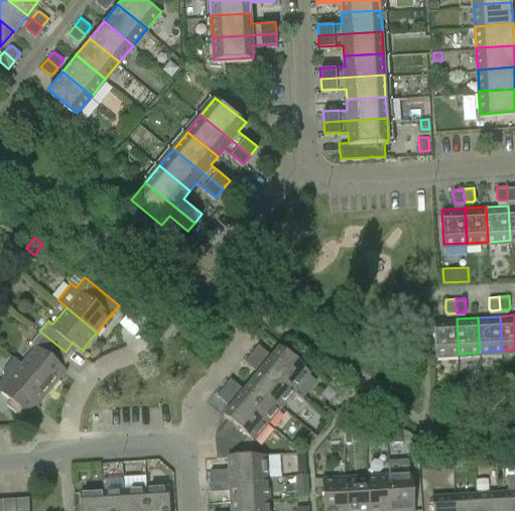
[(459,354),(457,318),(433,320),(435,355),(459,354)]
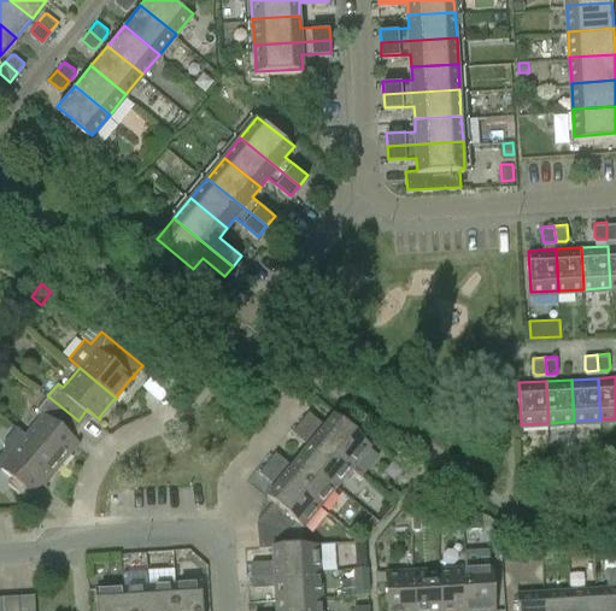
[(78,421),(47,395),(37,407),(42,412),(27,432),(63,462),(64,462),(63,460),(78,442),(80,442),(81,441),(69,432),(78,421)]
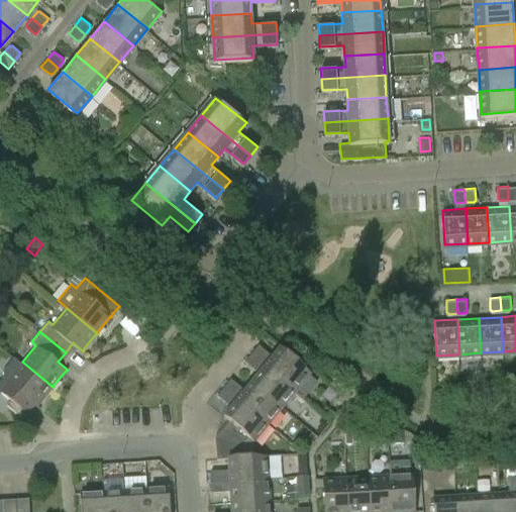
[(252,351),(297,388),(311,371),(281,345),(273,355),(259,343),(252,351)]
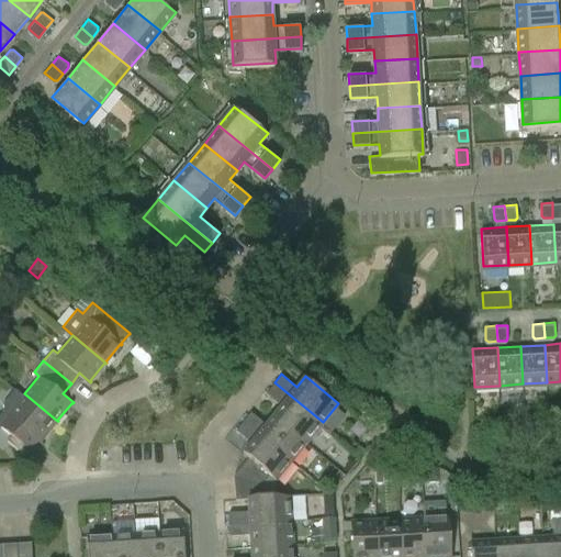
[(275,414),(307,441),(323,422),(275,382),(267,391),(282,404),(275,414)]
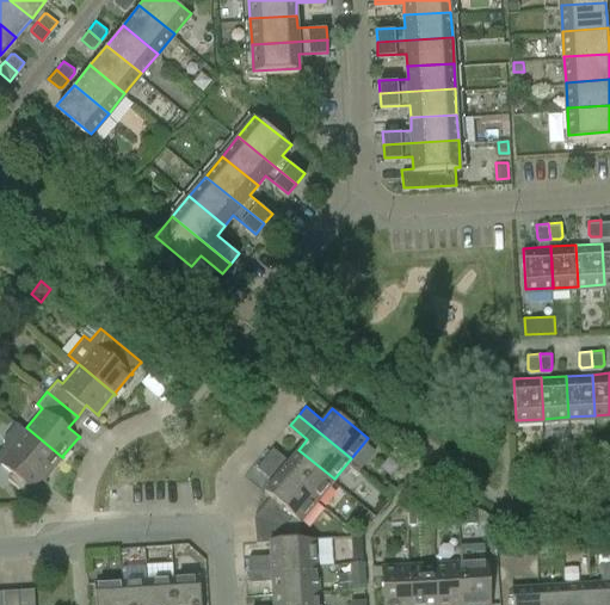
[(62,458),(62,457),(26,427),(17,420),(5,436),(5,443),(0,448),(0,460),(13,470),(8,476),(29,492),(42,476),(45,479),(47,477),(45,476),(61,457),(62,458)]
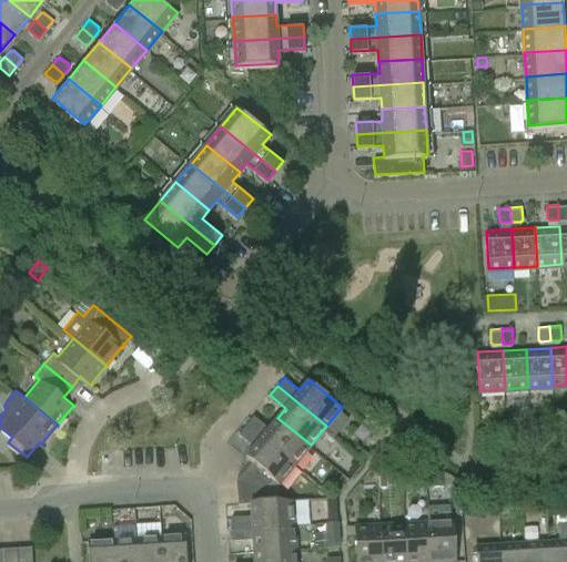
[(246,423),(295,463),(311,445),(277,418),(270,427),(254,414),(246,423)]
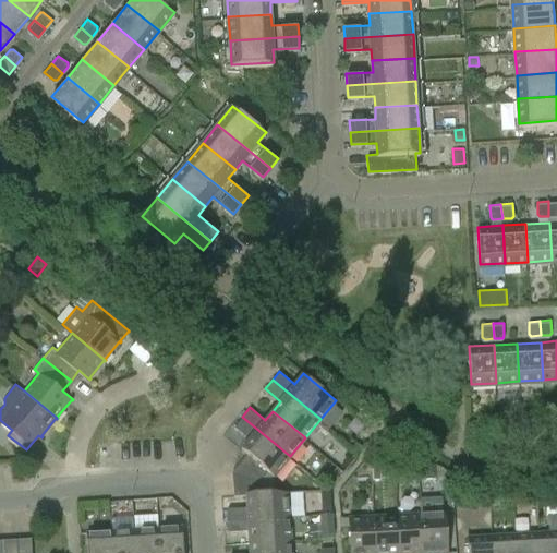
[(290,456),(242,417),(234,425),(251,437),(242,448),(247,453),(232,470),(262,480),(269,470),(275,475),(290,456)]
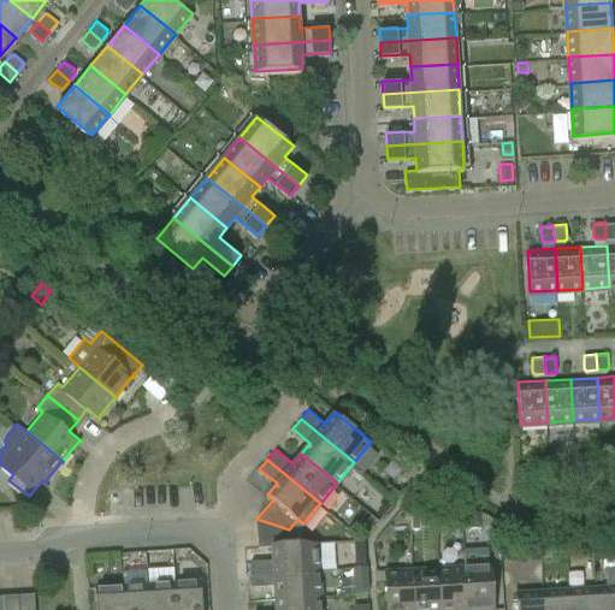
[(401,490),(394,484),(389,490),(396,496),(401,490)]
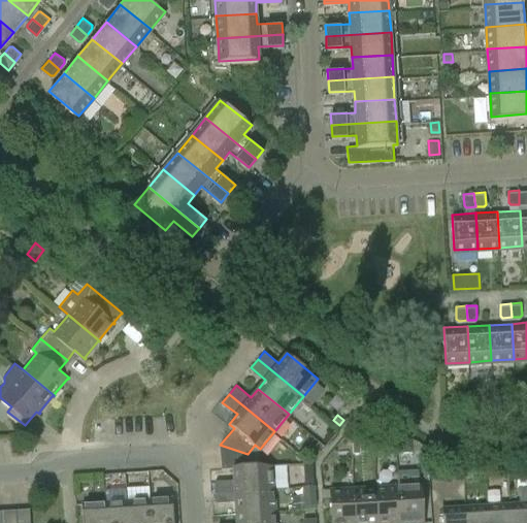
[(414,448),(413,442),(413,435),(400,436),(400,438),(400,449),(414,448)]
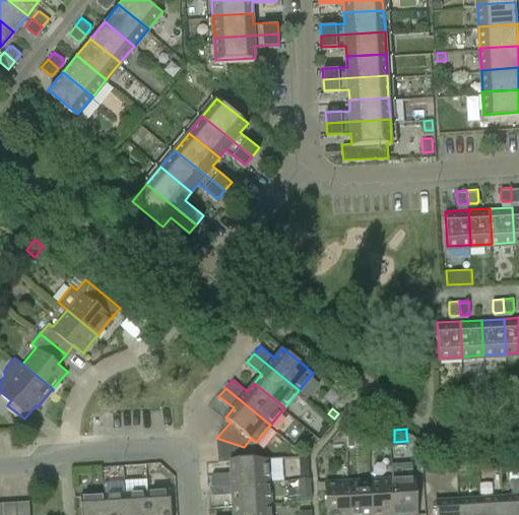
[(355,444),(355,432),(347,432),(347,444),(355,444)]
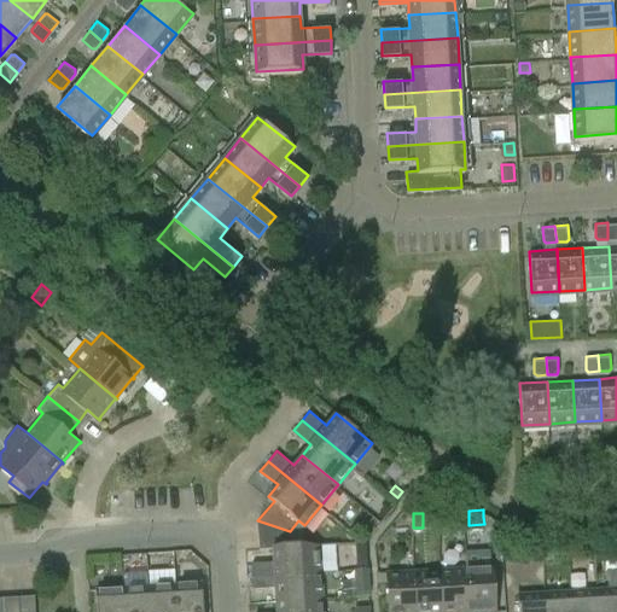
[(257,520),(260,547),(274,546),(274,560),(252,560),(254,573),(321,570),(320,542),(290,545),(290,531),(257,520)]
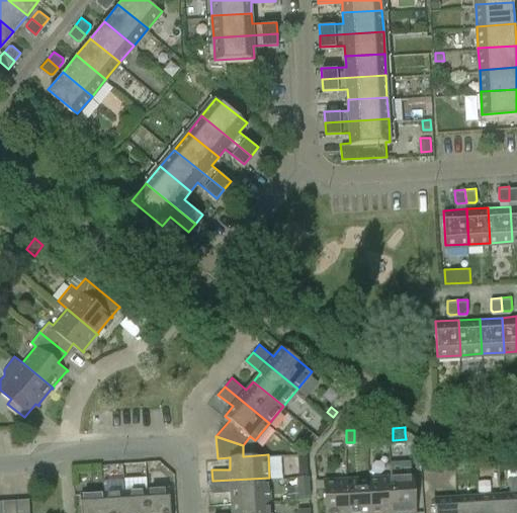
[(307,453),(297,453),(298,475),(308,475),(307,453)]
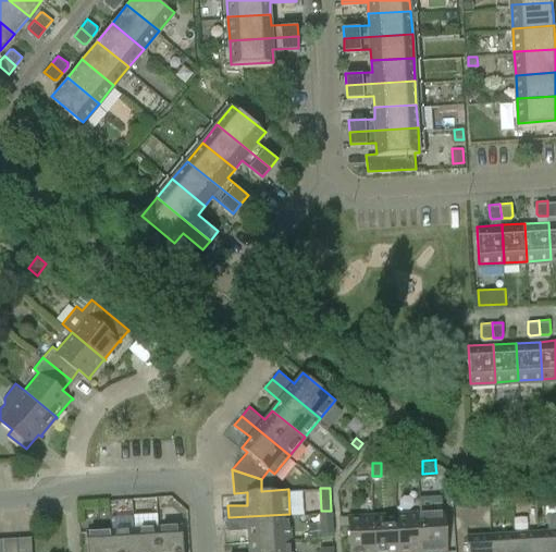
[(445,508),(420,510),(422,551),(429,551),(446,550),(446,551),(447,551),(445,508)]
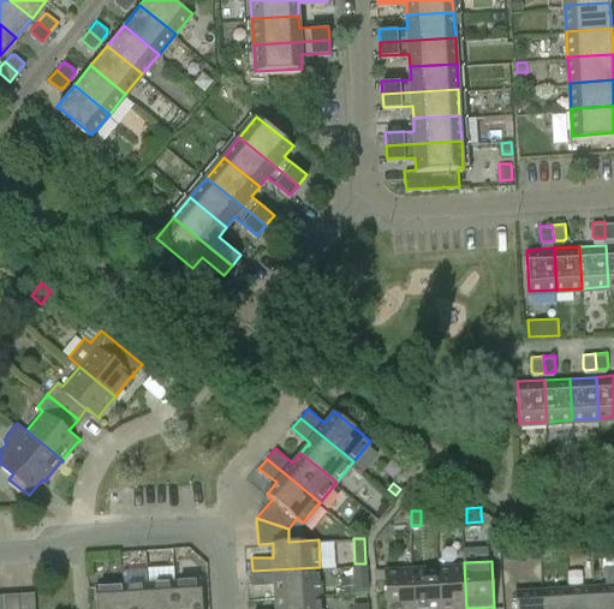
[(464,562),(439,563),(440,608),(472,608),(474,608),(466,608),(464,562)]
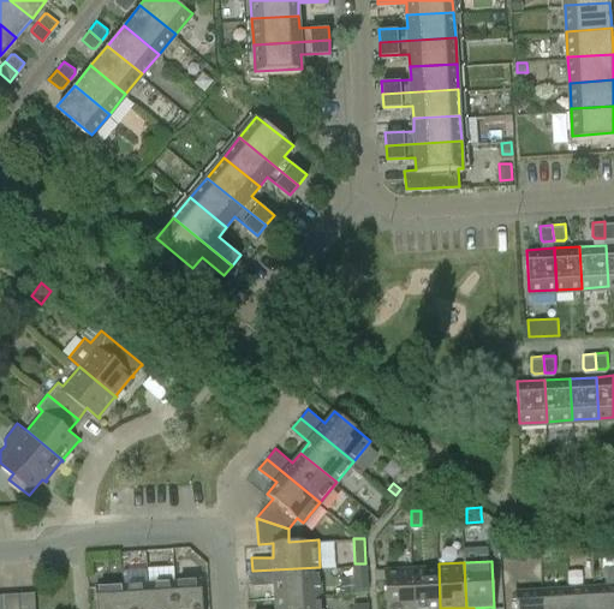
[(440,608),(439,563),(412,566),(415,608),(440,608)]
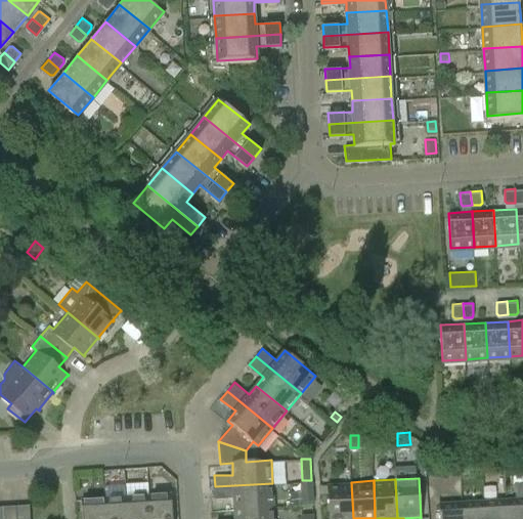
[(301,482),(301,502),(312,501),(311,482),(301,482)]
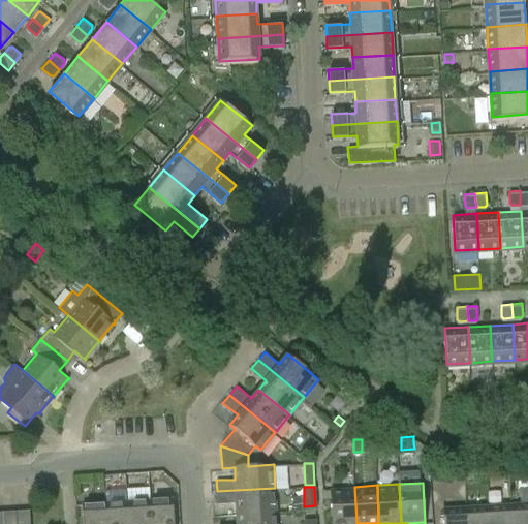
[(356,523),(354,487),(331,488),(333,523),(356,523)]
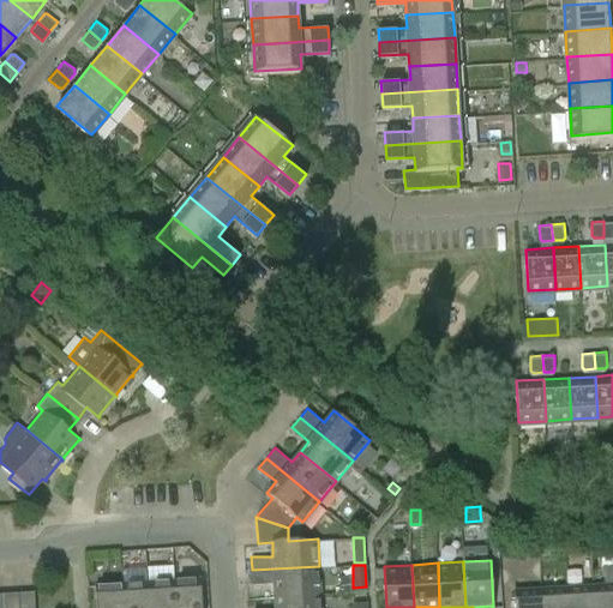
[(319,566),(252,570),(252,583),(274,582),(275,595),(322,591),(319,566)]
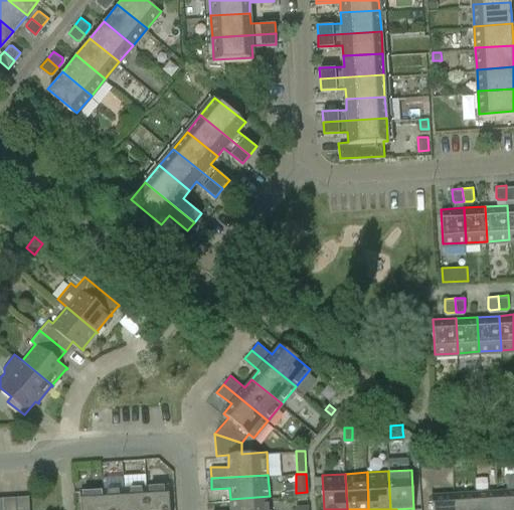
[(147,485),(147,509),(170,509),(169,484),(147,485)]
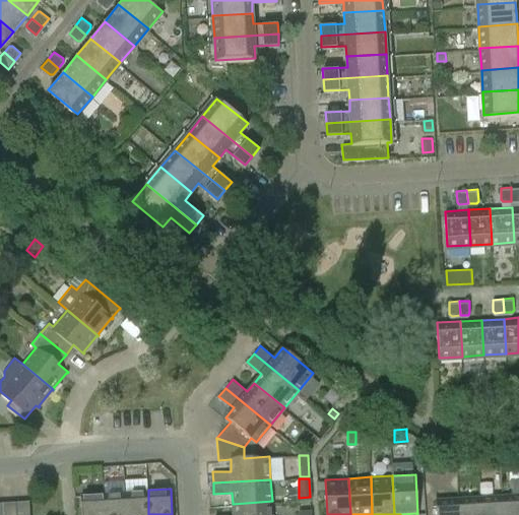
[(148,514),(148,490),(126,491),(127,514),(148,514)]
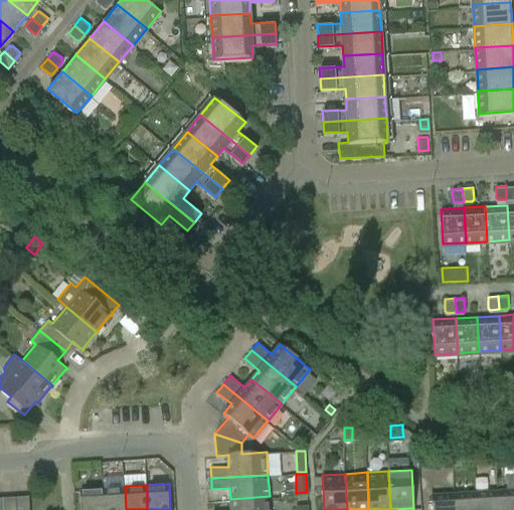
[(126,509),(125,486),(103,488),(104,509),(126,509)]
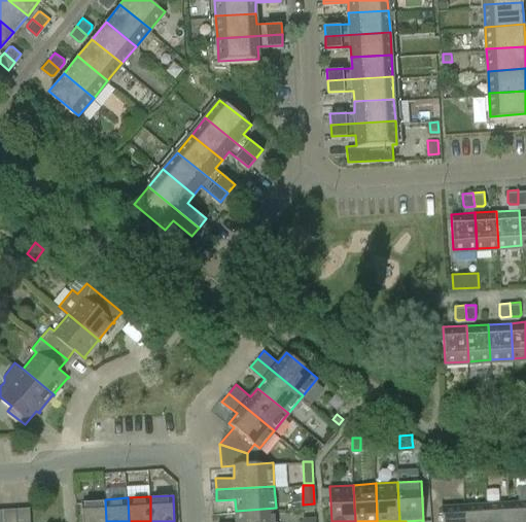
[(106,521),(105,499),(82,500),(82,521),(106,521)]
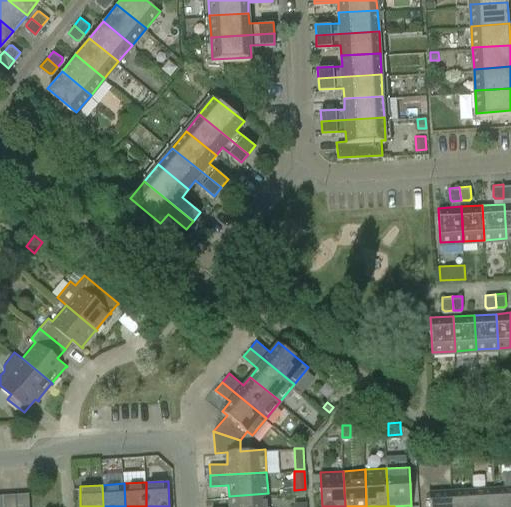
[(510,485),(495,486),(495,506),(510,506),(510,485)]
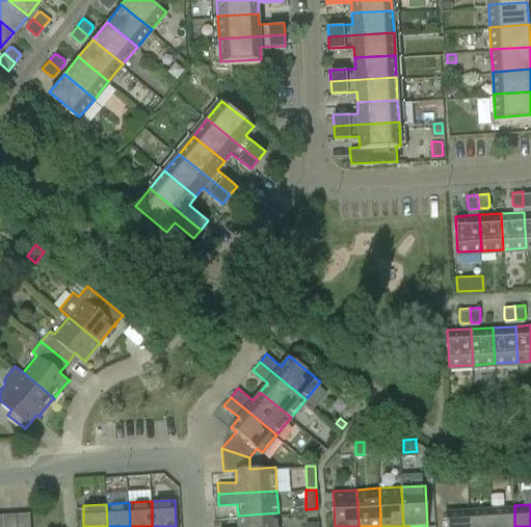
[(492,507),(493,526),(514,526),(514,505),(492,507)]
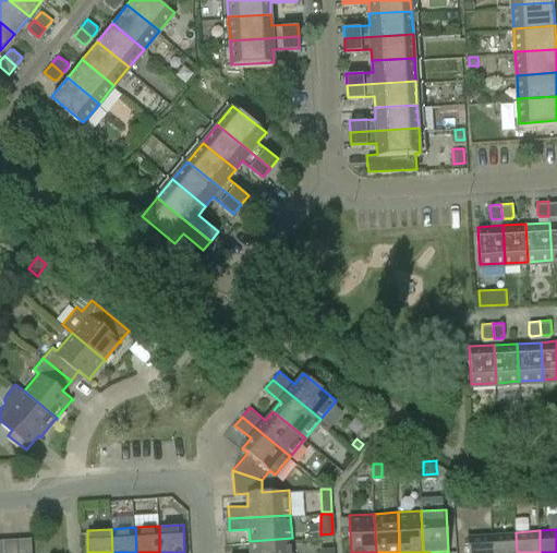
[(493,533),(493,552),(517,552),(516,532),(493,533)]
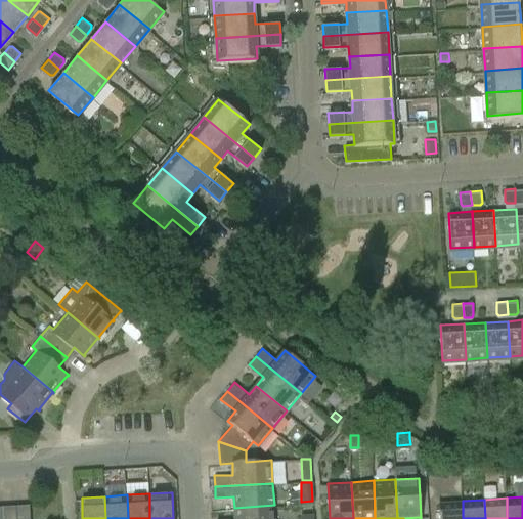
[(463,518),(463,501),(439,502),(440,518),(463,518)]
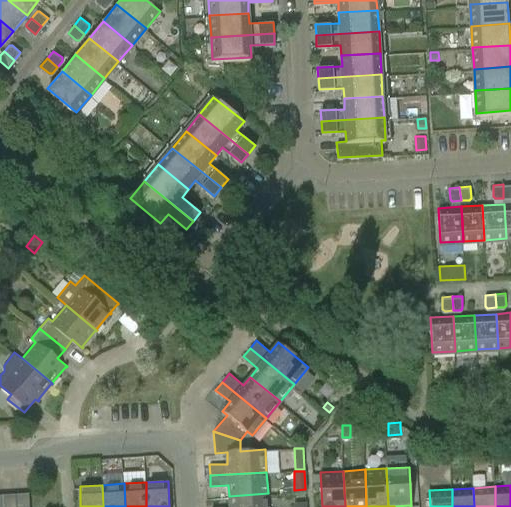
[(29,506),(29,491),(16,492),(16,506),(29,506)]
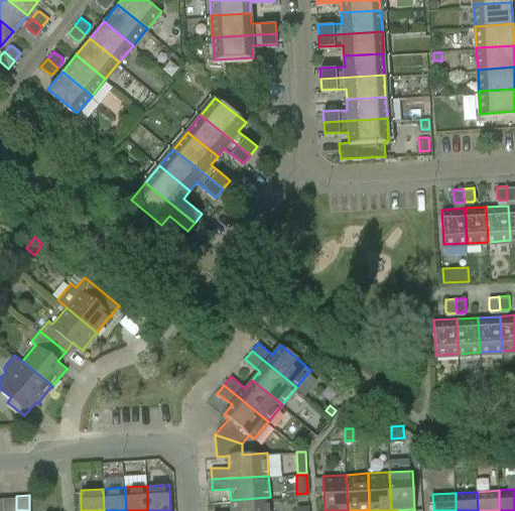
[(3,497),(3,510),(16,510),(16,496),(3,497)]
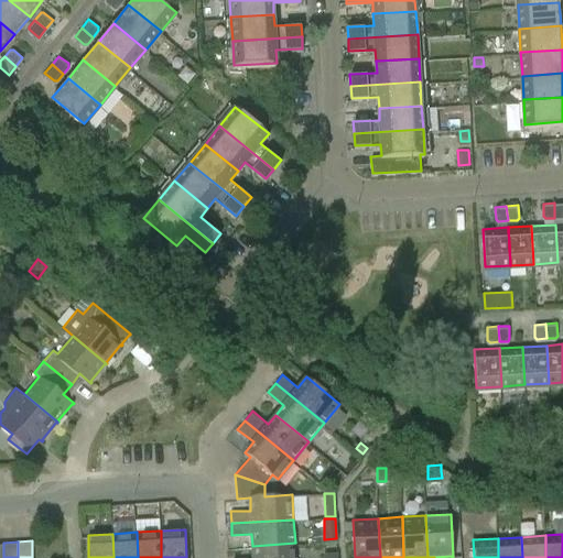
[(295,557),(295,543),(252,546),(253,557),(242,557),(295,557)]
